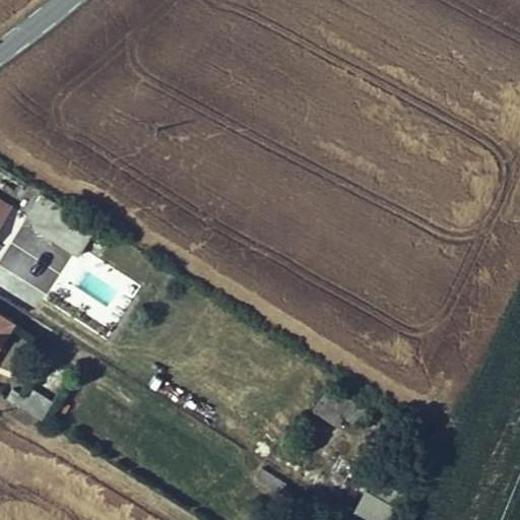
[(27,215),(26,217),(66,243),(81,219),(41,194),(27,215)]
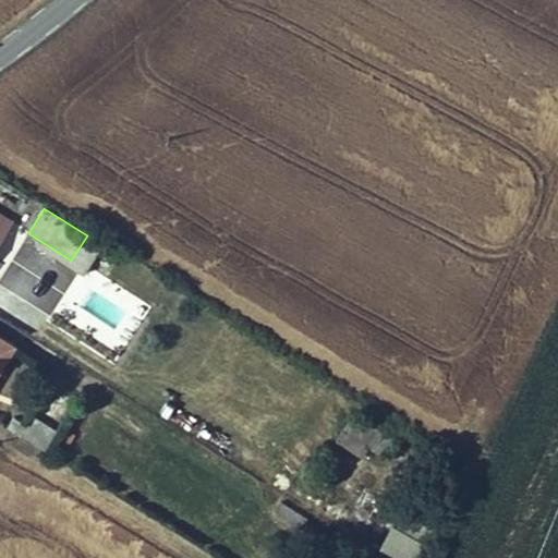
[(0,213),(0,238),(11,220),(0,213)]
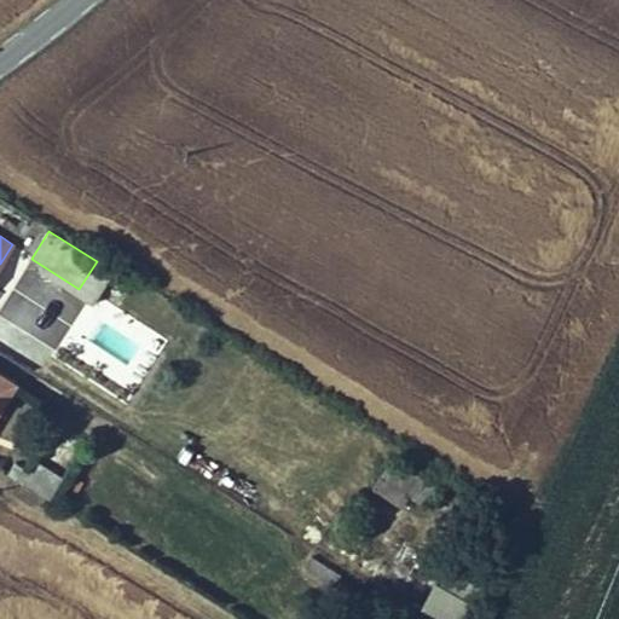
[(0,381),(6,386),(0,394),(0,410),(17,383),(0,371),(0,381)]
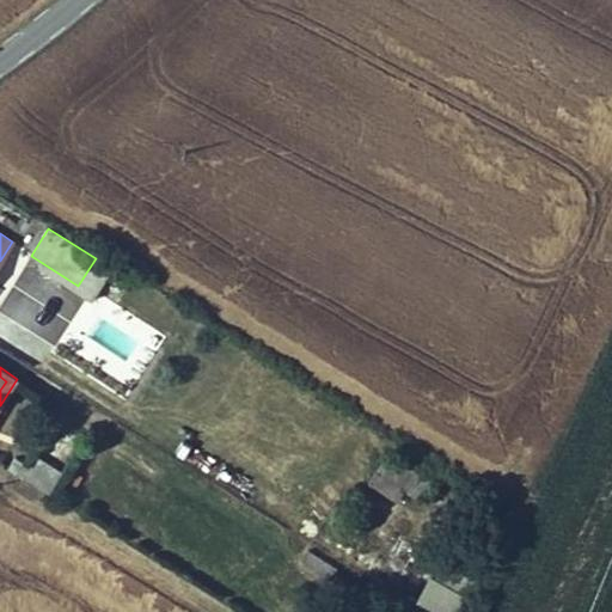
[(387,453),(369,482),(397,500),(404,490),(422,500),(433,483),(387,453)]
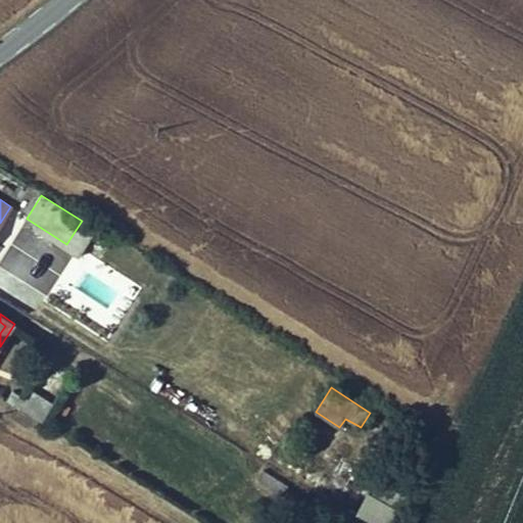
[(13,390),(6,400),(41,422),(53,402),(31,388),(25,397),(13,390)]
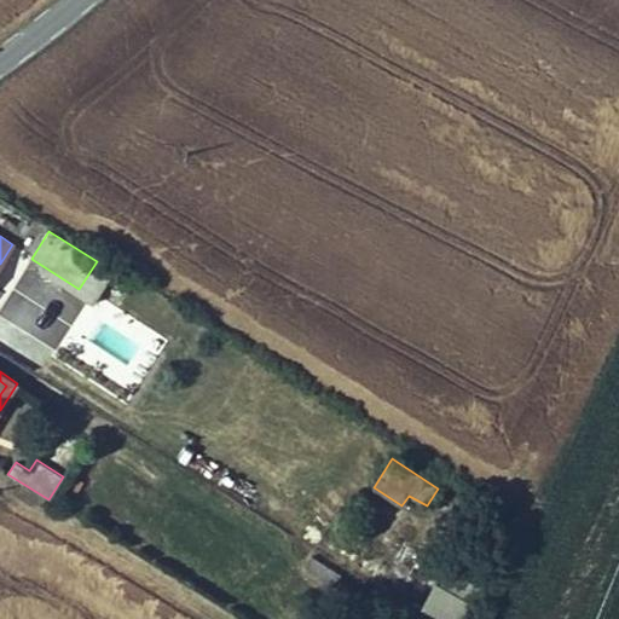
[(311,556),(304,567),(331,585),(340,574),(311,556)]
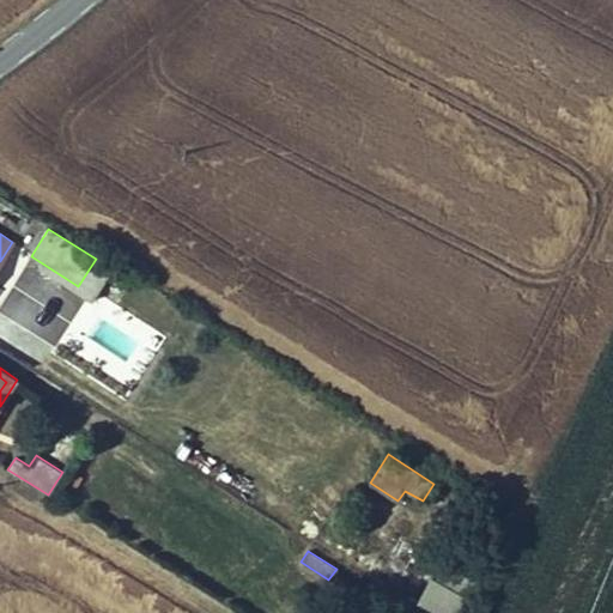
[(441,562),(431,578),(465,596),(474,580),(441,562)]
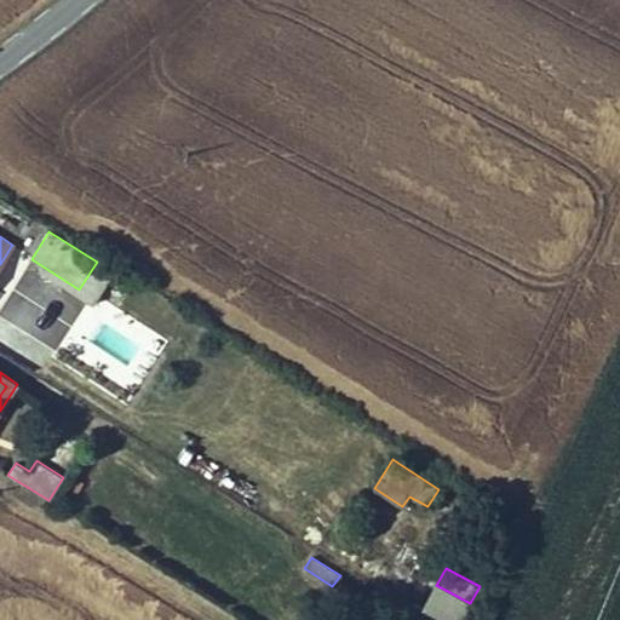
[(445,619),(460,619),(470,603),(436,585),(423,608),(445,619)]
